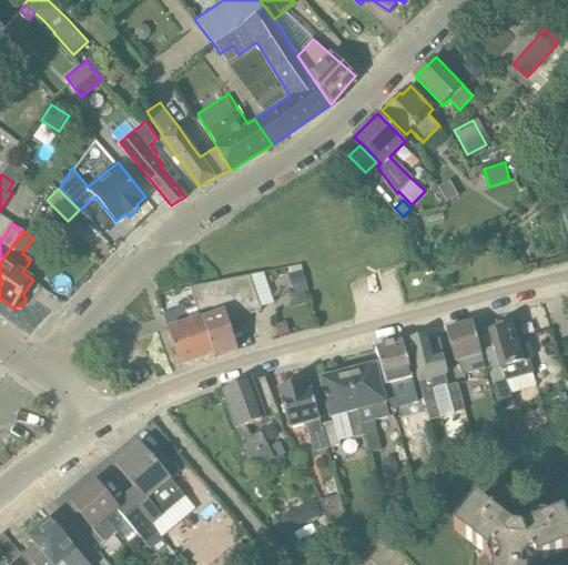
[(303,269),(288,272),(294,291),(307,288),(303,269)]
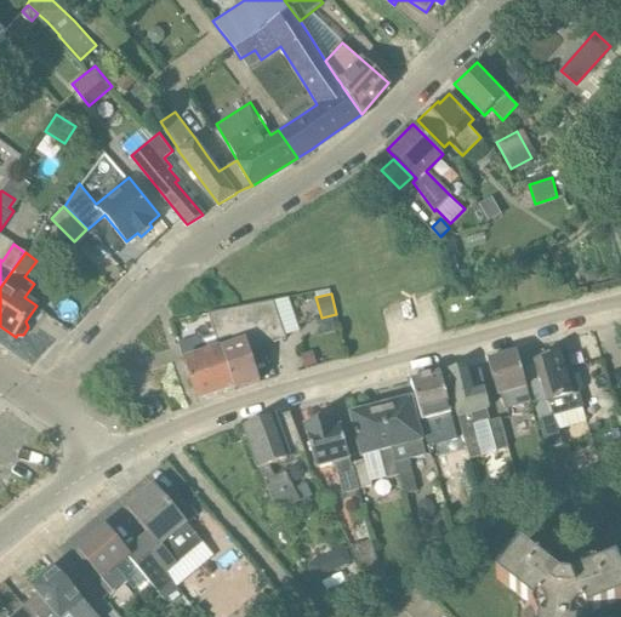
[(286,337),(273,300),(208,312),(214,333),(217,346),(232,389),(260,380),(250,349),(286,337)]
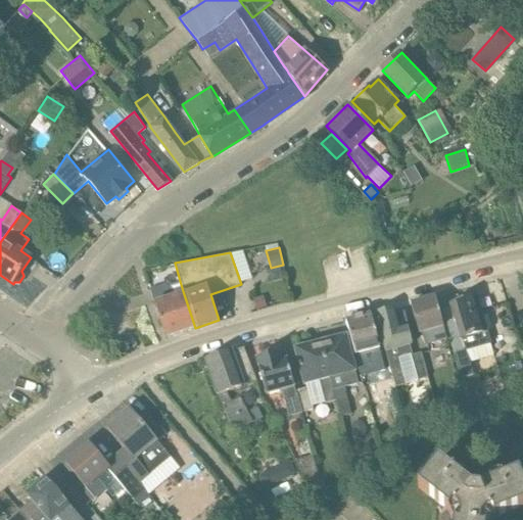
[(195,328),(183,291),(180,281),(171,284),(170,281),(150,287),(165,337),(195,328)]
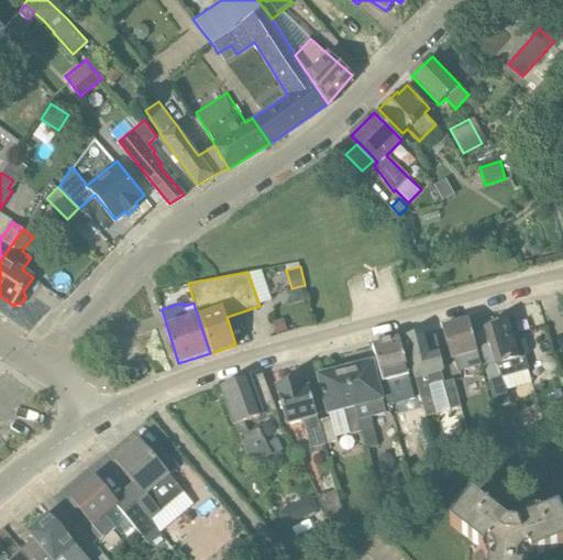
[(283,317),(272,321),(276,333),(287,329),(283,317)]
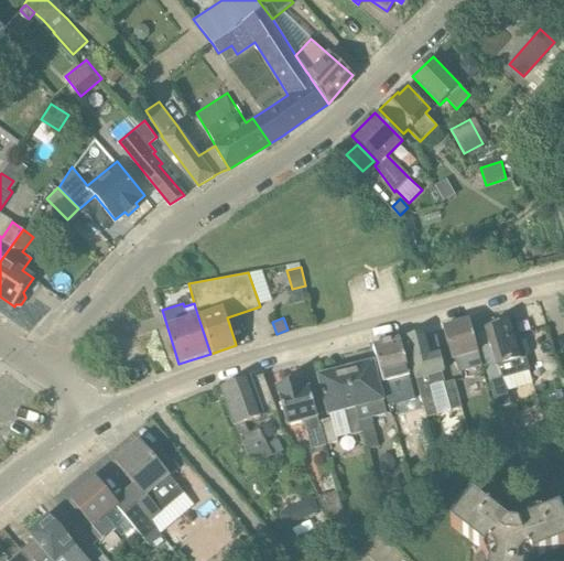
[(469,320),(443,326),(448,347),(452,360),(456,358),(459,371),(483,365),(474,333),(469,320)]
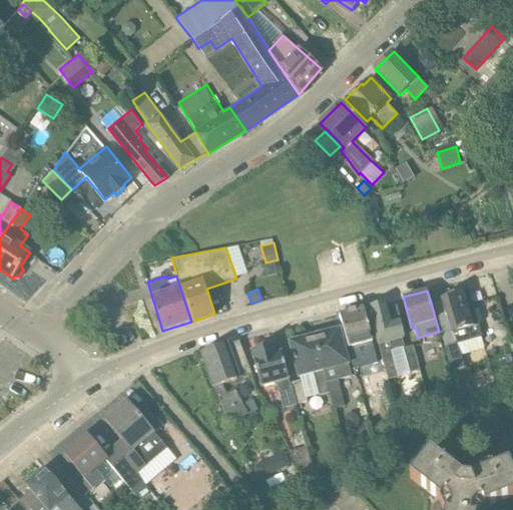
[(443,300),(431,303),(439,332),(440,332),(440,333),(441,333),(452,371),(464,367),(457,343),(480,336),(479,332),(467,291),(443,298),(443,300)]
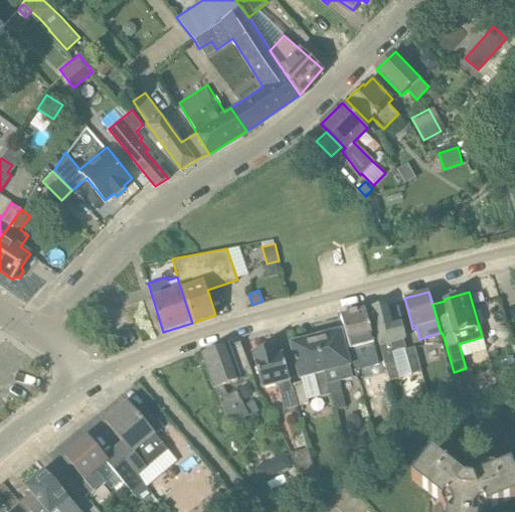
[(406,338),(403,326),(397,307),(389,309),(387,303),(370,307),(375,327),(385,368),(397,365),(400,376),(410,374),(410,372),(420,369),(415,346),(405,349),(403,339),(406,338)]
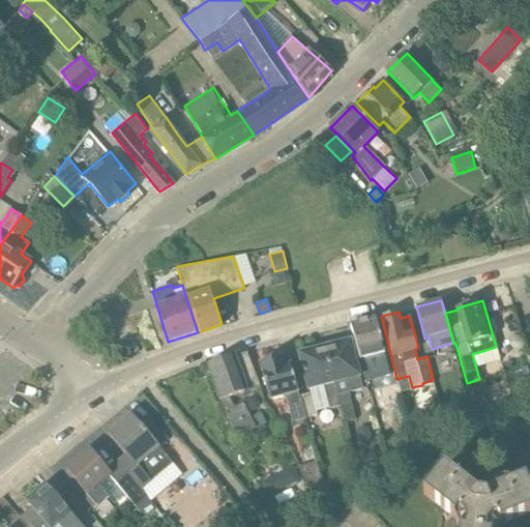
[(359,358),(384,353),(375,318),(350,324),(359,358)]
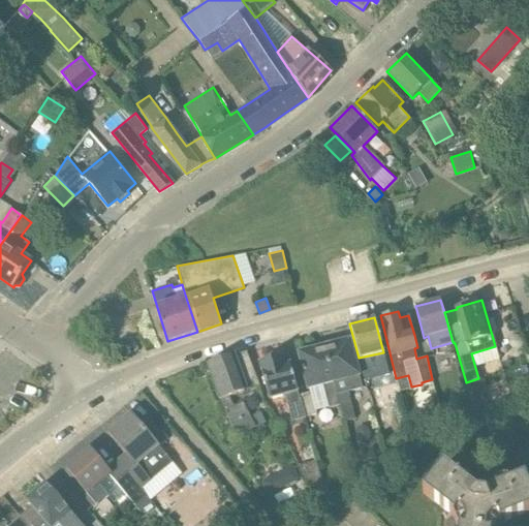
[(341,341),(324,345),(340,404),(339,404),(344,421),(354,418),(347,390),(363,387),(360,375),(360,376),(354,359),(349,339),(348,339),(347,337),(341,338),(341,341)]
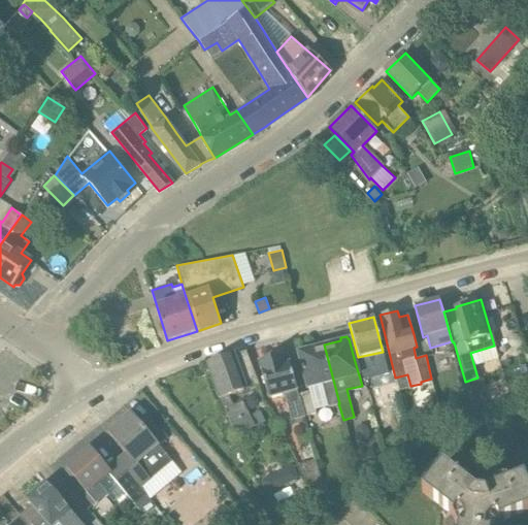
[(299,351),(298,352),(303,371),(307,388),(309,388),(322,385),(328,406),(338,403),(339,403),(324,345),(307,349),(305,347),(300,349),(299,351)]
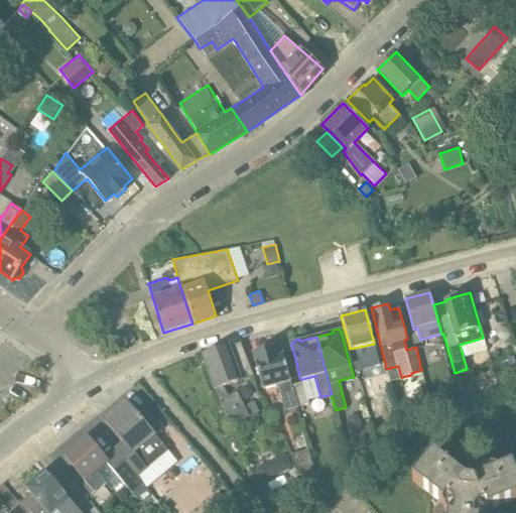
[(229,345),(202,355),(215,388),(231,424),(248,416),(259,411),(254,400),(244,404),(238,391),(229,395),(224,385),(250,376),(254,375),(241,342),(229,345)]
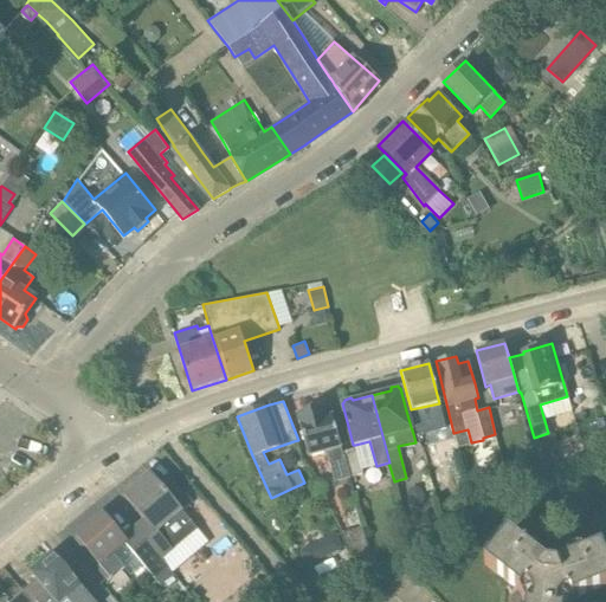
[(350,477),(350,476),(342,451),(329,405),(323,406),(322,408),(297,414),(308,457),(326,452),(328,460),(329,460),(335,480),(350,477)]
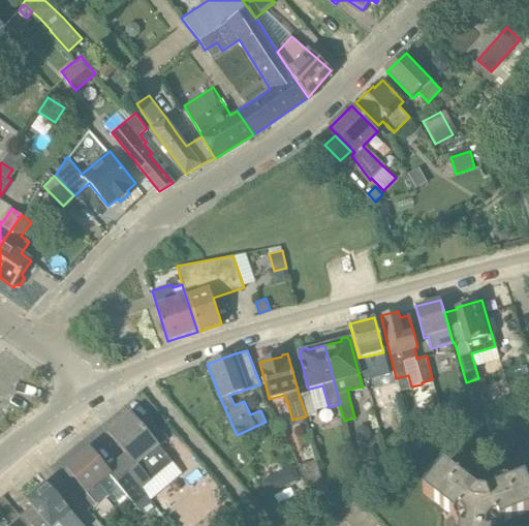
[(384,359),(361,365),(365,378),(387,372),(384,359)]
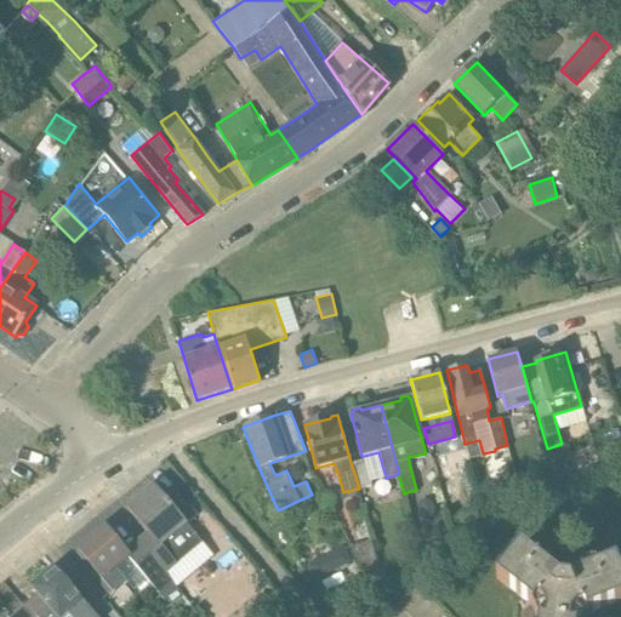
[(429,445),(437,476),(449,474),(442,441),(429,445)]
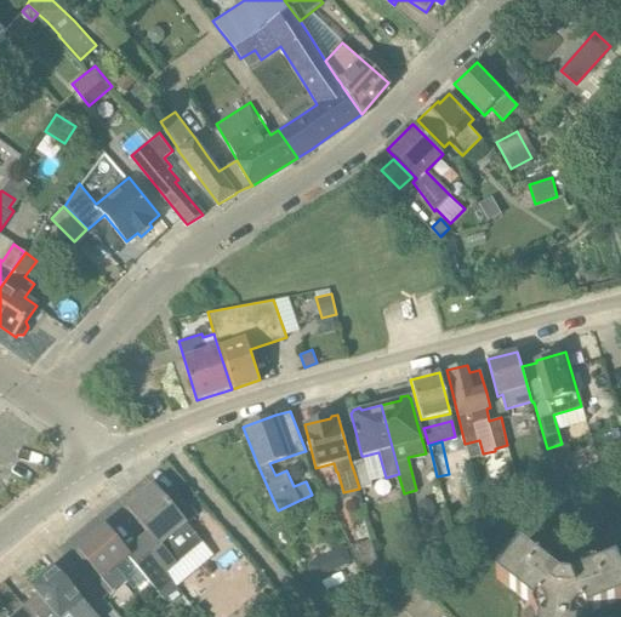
[(371,484),(371,481),(365,458),(351,462),(359,487),(371,484)]
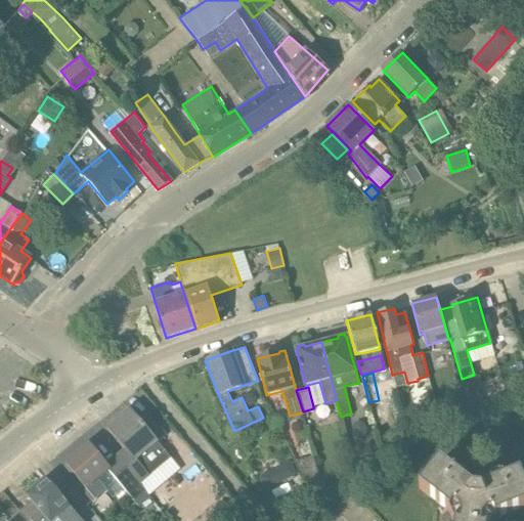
[(116,456),(139,483),(171,457),(158,441),(166,433),(147,411),(139,419),(130,408),(106,428),(124,448),(116,456)]
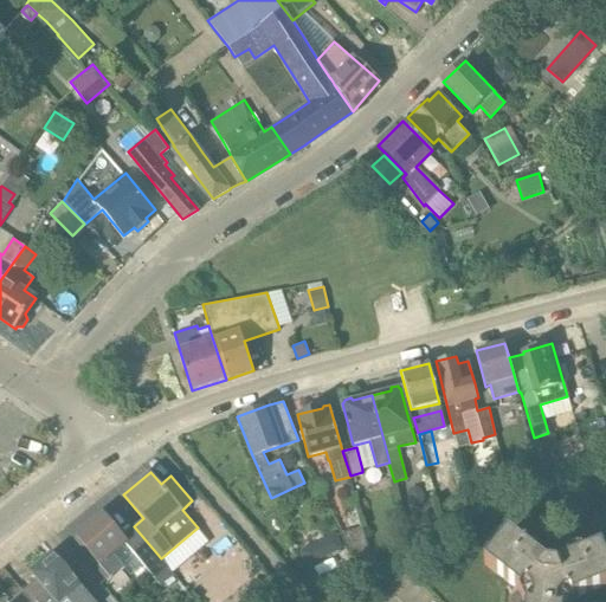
[(102,512),(76,535),(91,552),(110,576),(123,564),(131,574),(143,564),(160,584),(174,573),(161,558),(134,526),(122,537),(102,512)]
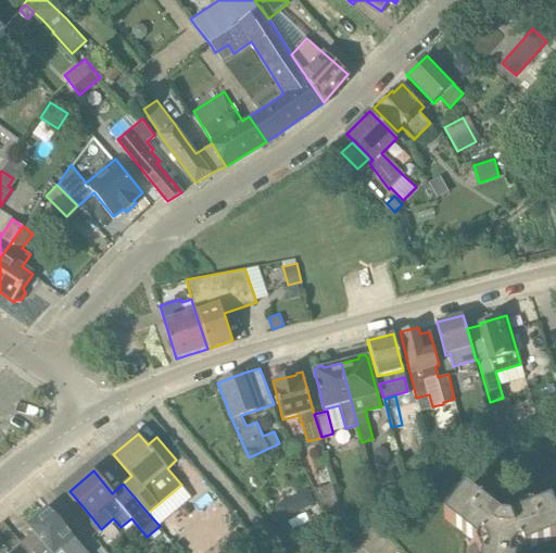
[(328,516),(341,513),(332,482),(314,488),(328,516)]
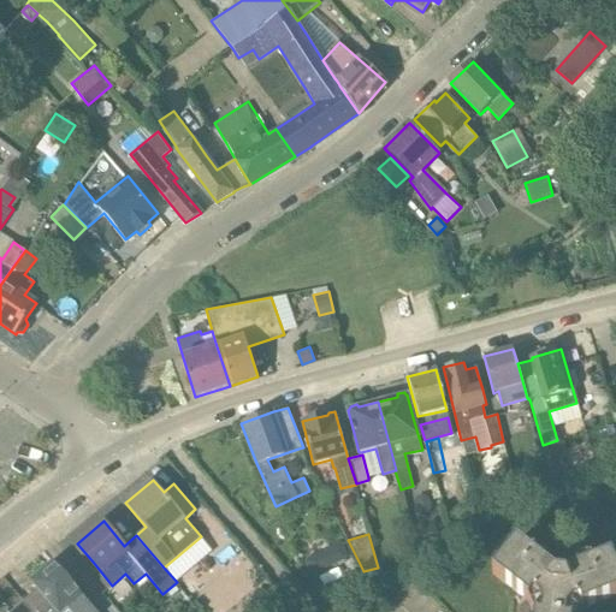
[(533,611),(578,611),(581,608),(615,594),(615,566),(611,554),(564,574),(555,572),(516,541),(492,571),(529,600),(533,611)]
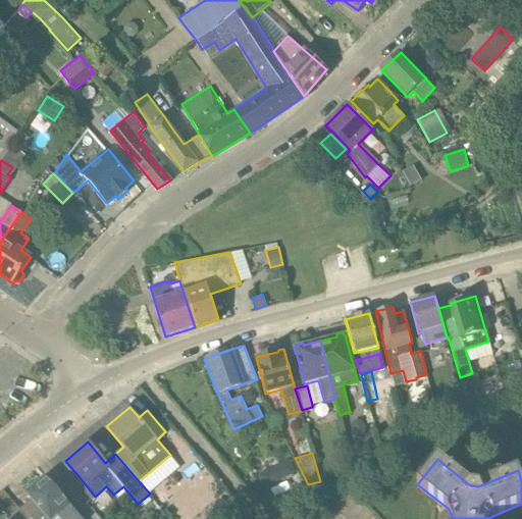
[(266,471),(260,474),(265,484),(275,479),(272,473),(266,471)]
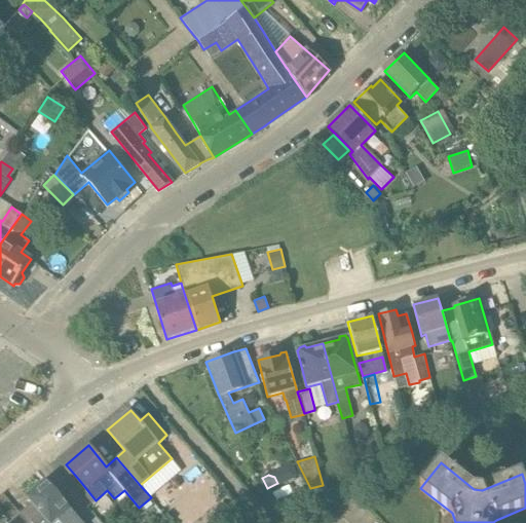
[(32,502),(21,512),(29,522),(81,522),(60,496),(46,481),(40,486),(36,486),(31,490),(31,493),(28,496),(32,502)]
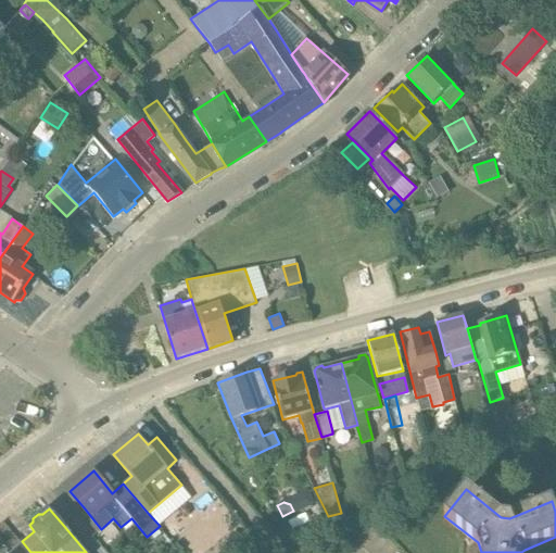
[(231,530),(226,544),(239,550),(245,536),(231,530)]
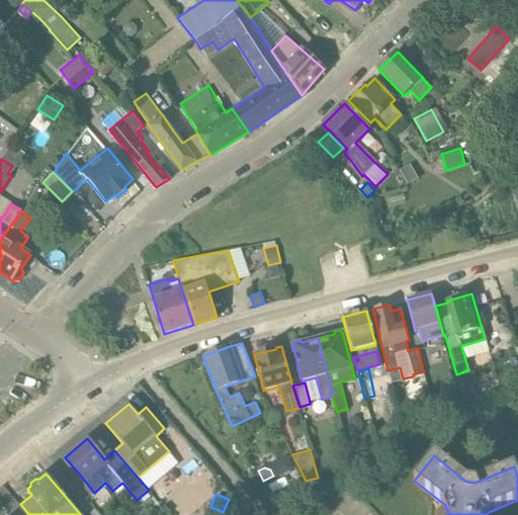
[(28,514),(20,504),(7,514),(28,514)]
